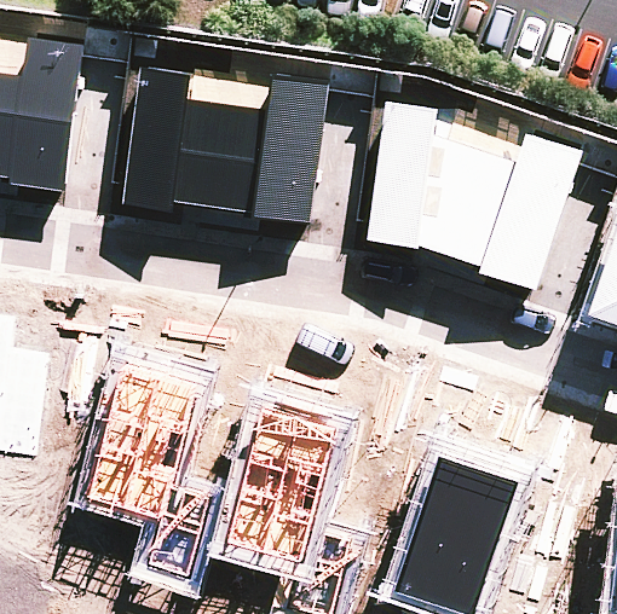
[(0,174),(9,177),(7,181),(61,190),(80,54),(81,47),(28,40),(23,76),(0,71),(0,174)]
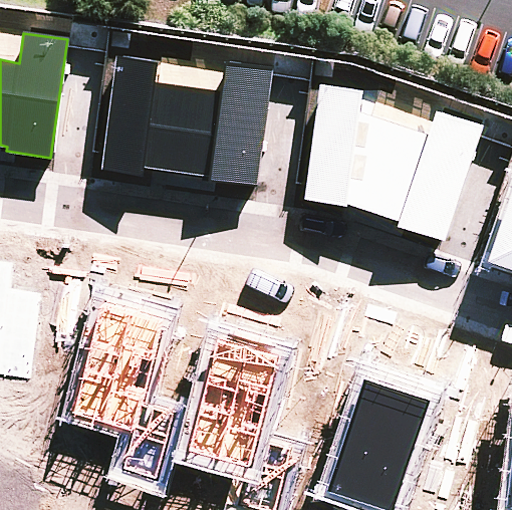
[(102,152),(99,170),(141,176),(142,168),(209,177),(209,181),(255,188),(272,73),(272,69),(226,63),(221,93),(154,83),(158,62),(116,56),(102,152)]
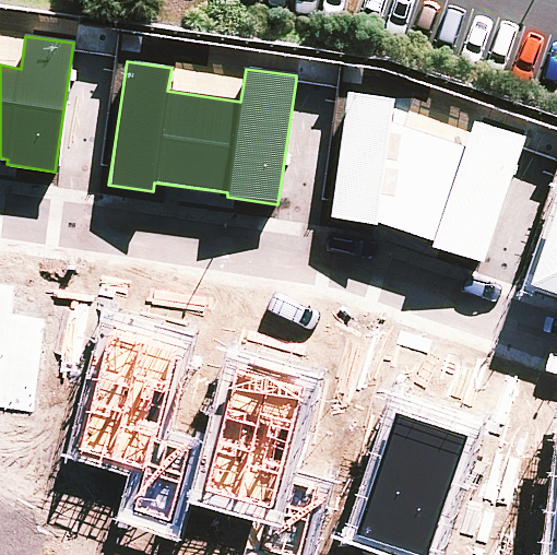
[(377,225),(377,222),(435,240),(433,247),(483,261),(524,136),(475,121),(465,146),(390,120),(392,97),(348,92),(333,199),(331,216),(377,225)]
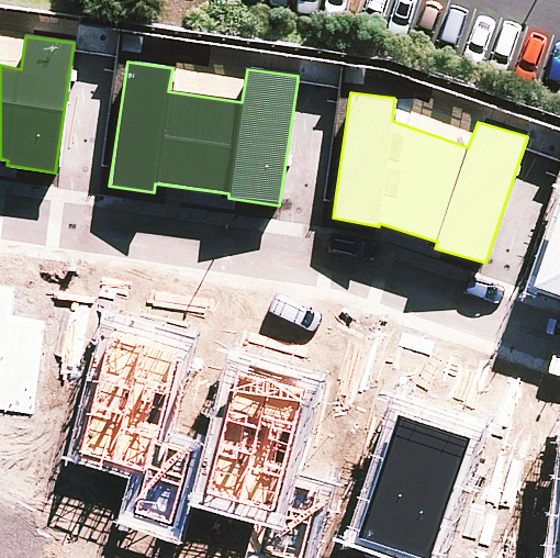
[(559,208),(540,269),(535,289),(559,297),(559,208)]
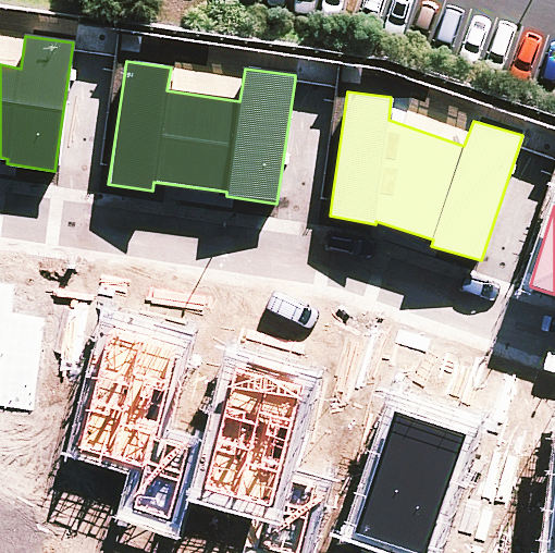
[(7,294),(0,293),(0,426),(21,429),(35,331),(36,324),(2,320),(7,294)]
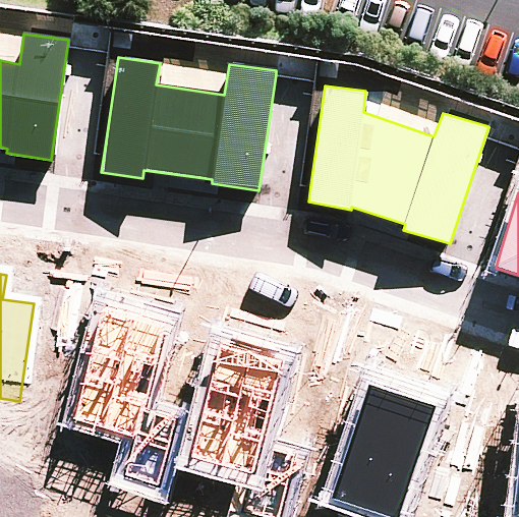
[(64,427),(136,447),(157,369),(168,326),(97,307),(64,427)]
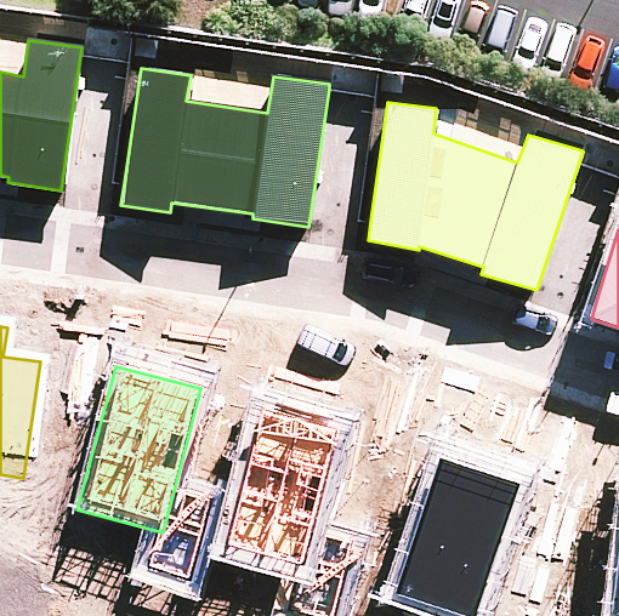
[(344,429),(257,408),(222,547),(308,569),(344,429)]
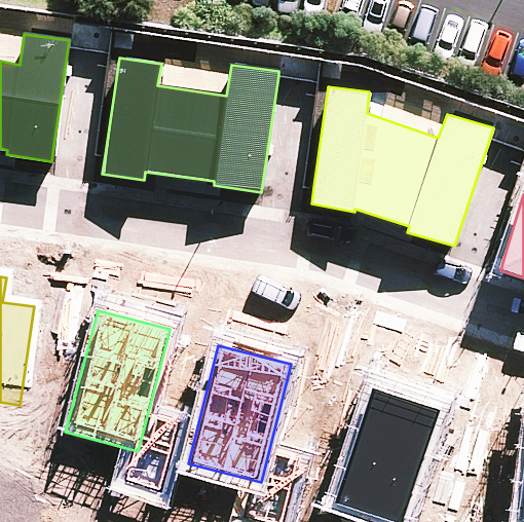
[(442,409),(376,386),(337,504),(393,521),(404,521),(429,448),(442,409)]
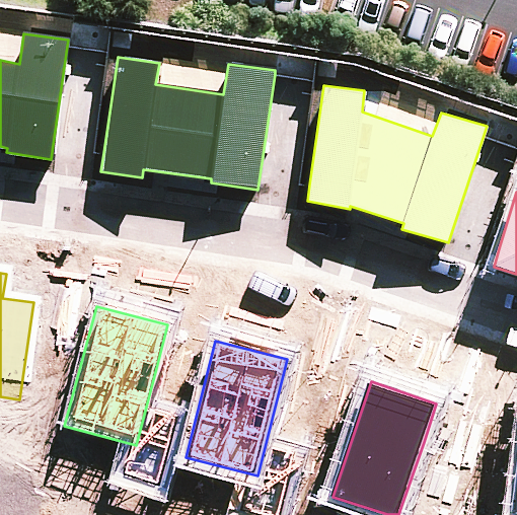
[(0,514),(22,514),(23,488),(0,487),(0,514)]
